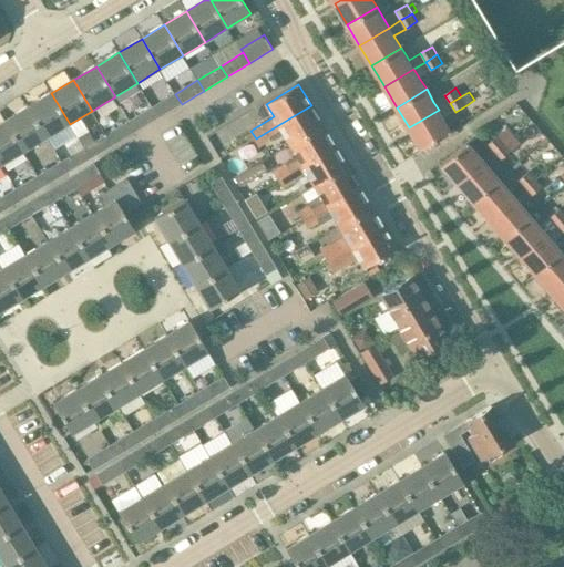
[(48,137),(70,124),(51,93),(29,107),(48,137)]
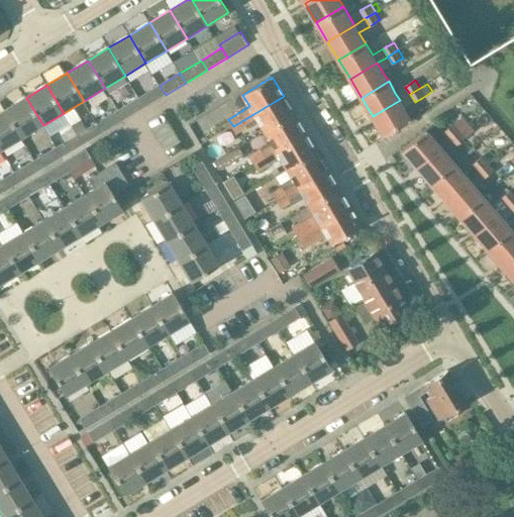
[(160,86),(138,98),(144,107),(166,95),(160,86)]
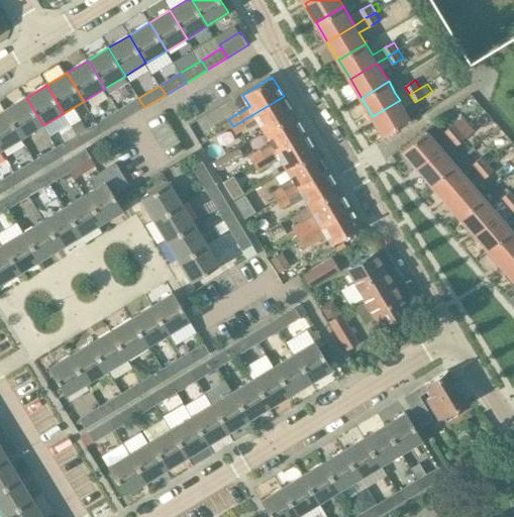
[(284,96),(233,126),(237,133),(259,121),(266,132),(295,115),(284,96)]
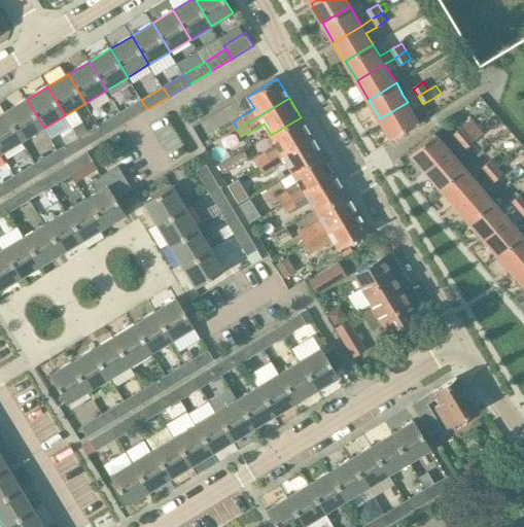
[(27,100),(5,112),(23,141),(44,128),(27,100)]
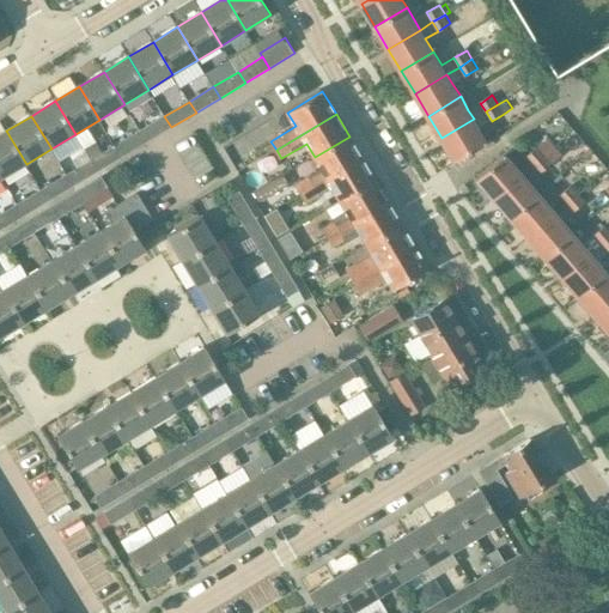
[(164,116),(140,131),(147,143),(171,127),(164,116)]
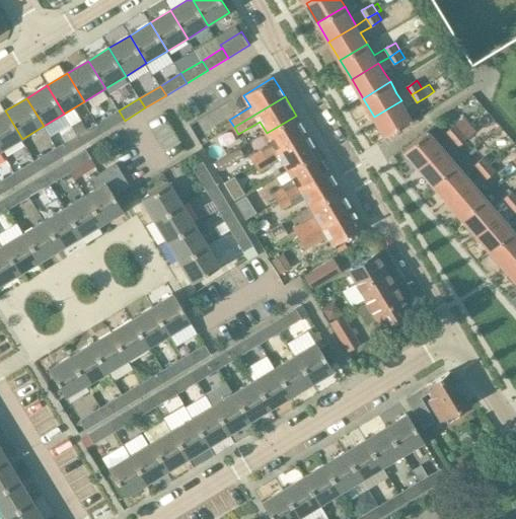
[(401,100),(374,117),(386,137),(414,121),(412,118),(407,108),(401,100)]
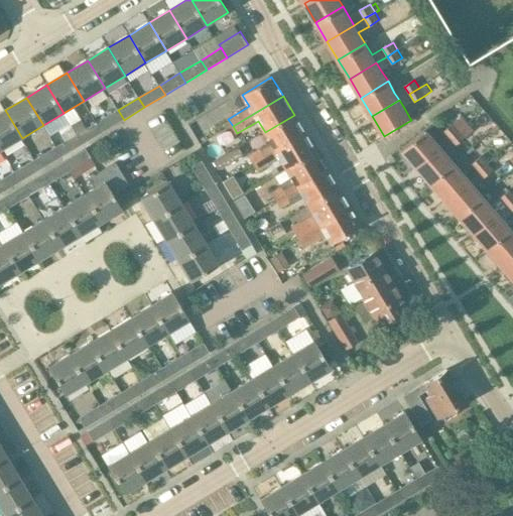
[(5,110),(0,113),(0,147),(2,150),(22,138),(5,110)]
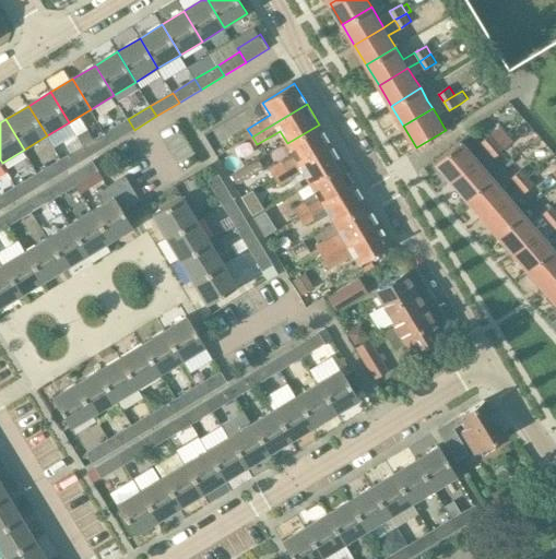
[(272,169),(276,177),(331,144),(319,125),(287,143),(294,156),(272,169)]
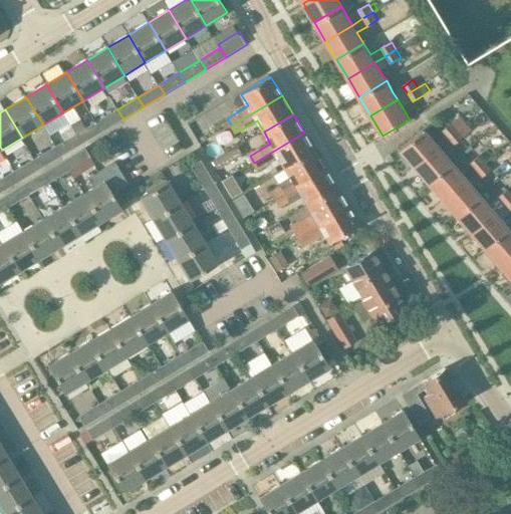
[(461,115),(452,123),(458,131),(467,122),(461,115)]
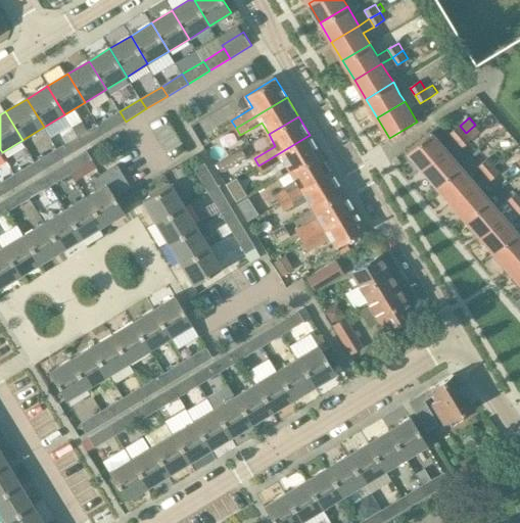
[(475,125),(466,133),(472,139),(481,132),(480,131),(475,125)]
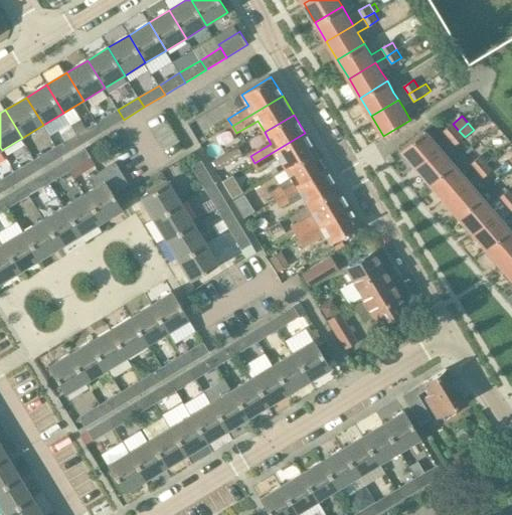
[(450,138),(459,131),(453,124),(444,132),(450,138)]
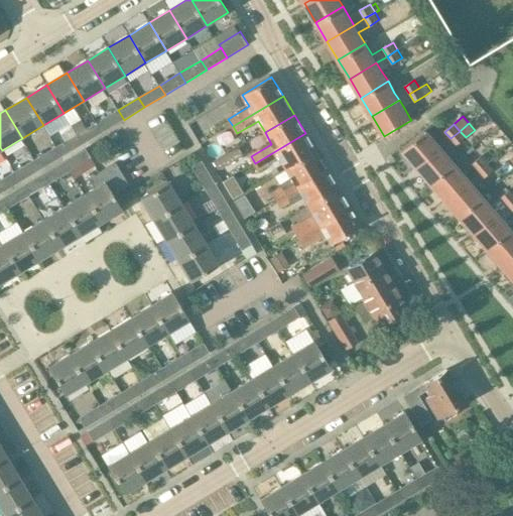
[(402,150),(417,167),(440,146),(426,129),(402,150)]
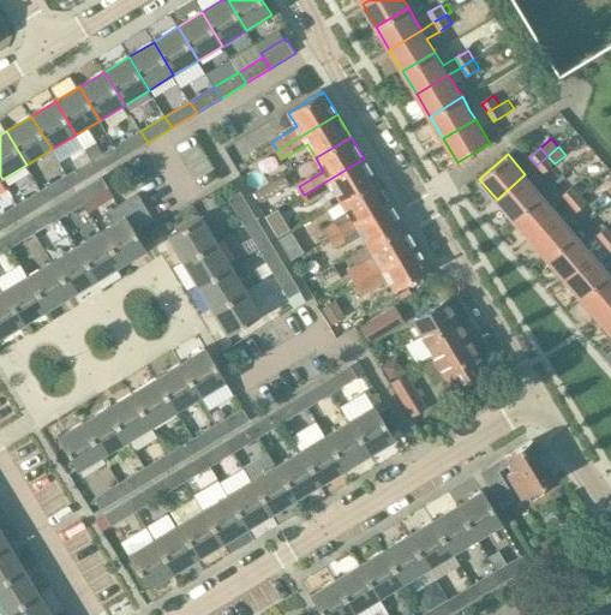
[(555,163),(547,156),(537,165),(544,173),(555,163)]
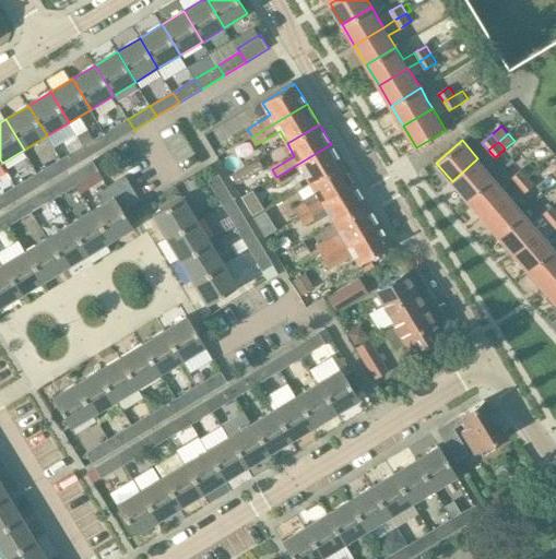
[(331,144),(276,177),(282,186),(304,171),(311,183),(343,165),(331,144)]
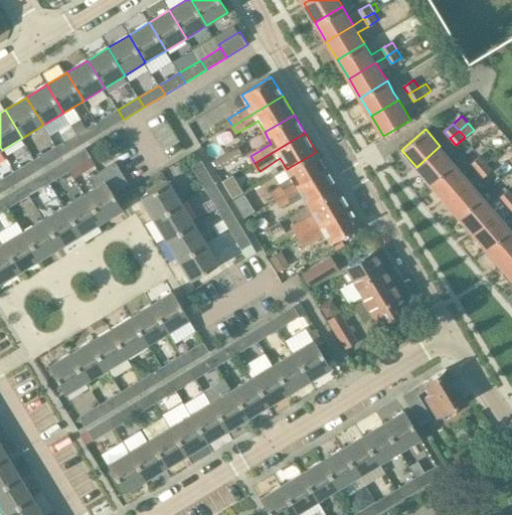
[(431,183),(454,163),(440,146),(416,167),(431,183)]
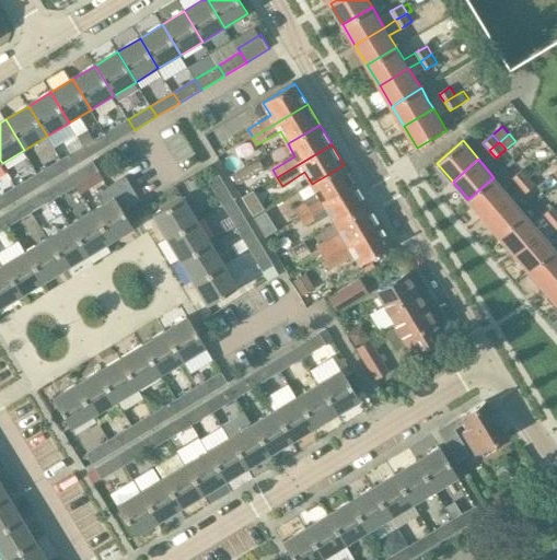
[(61,160),(38,174),(45,184),(68,171),(61,160)]
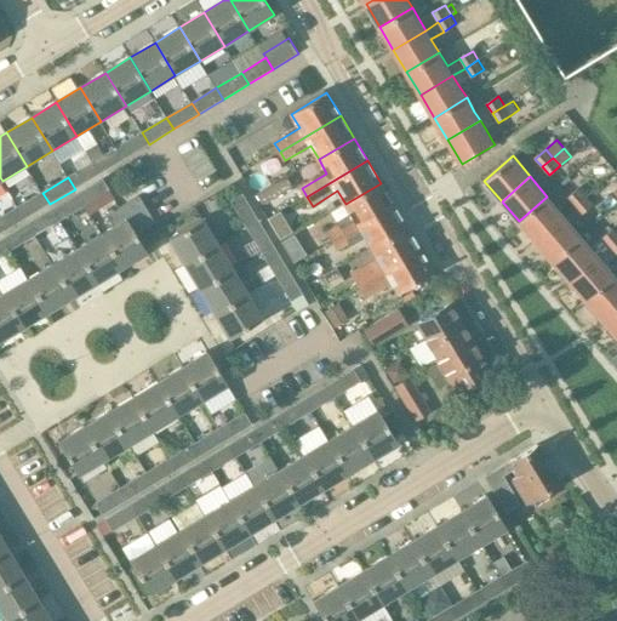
[(266,205),(295,189),(290,180),(261,194),(266,205)]
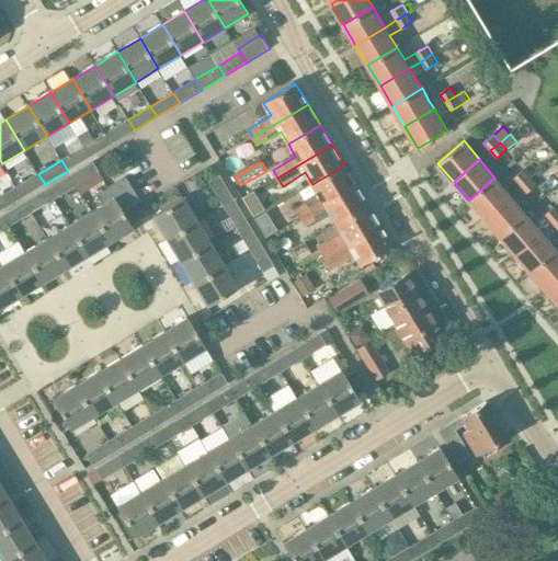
[(344,165),(312,184),(320,197),(297,210),(302,218),(356,185),(344,165)]
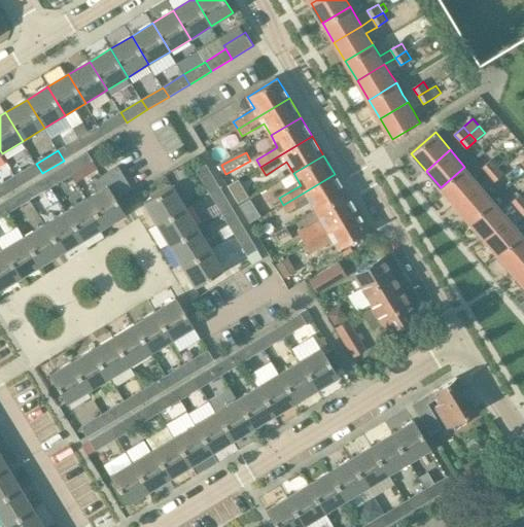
[(489,175),(498,167),(492,160),(483,168),(489,175)]
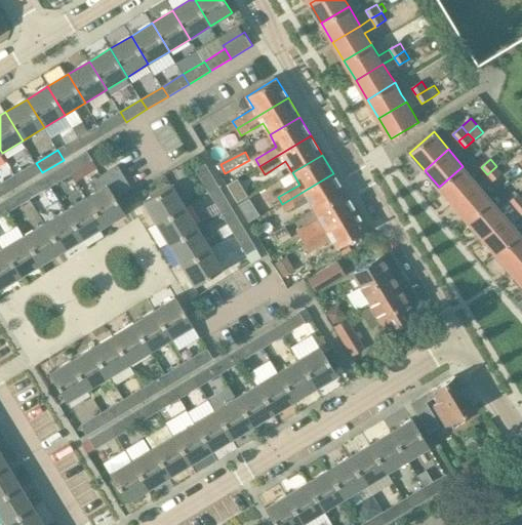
[(36,163),(15,175),(22,186),(42,172),(36,163)]
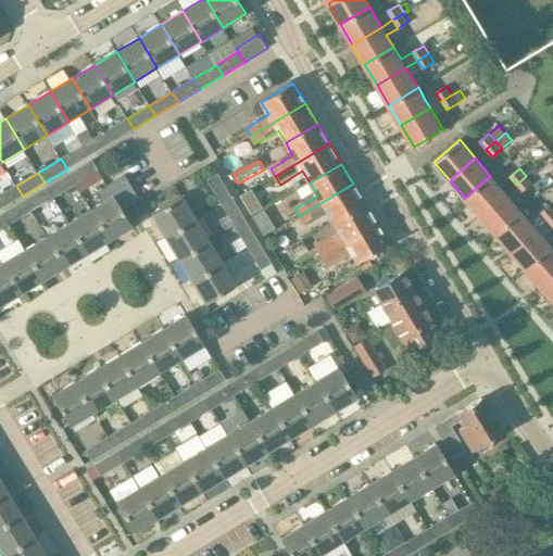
[(209,178),(223,203),(233,198),(217,174),(209,178)]
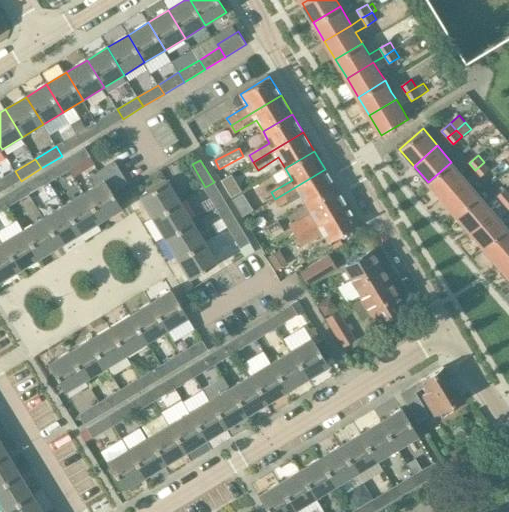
[(84,193),(101,222),(122,209),(113,194),(129,184),(116,162),(99,172),(89,178),(94,187),(84,193)]
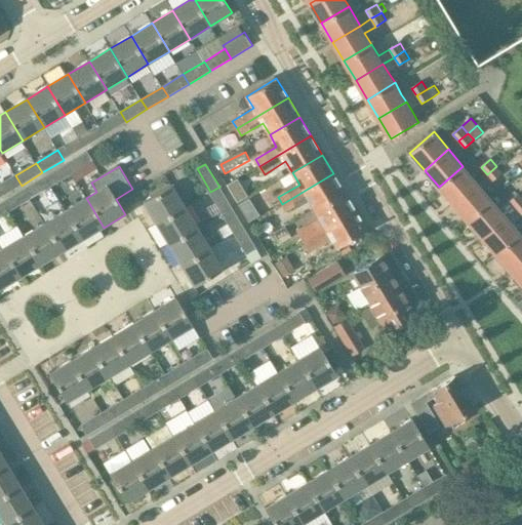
[(453,203),(478,183),(463,166),(439,187),(453,203)]
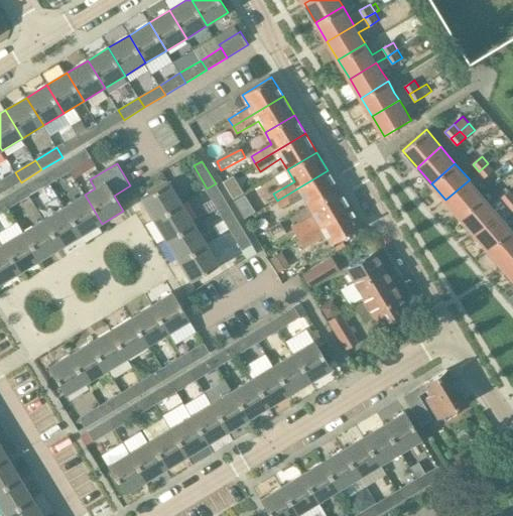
[(494,170),(488,163),(479,171),(485,178),(494,170)]
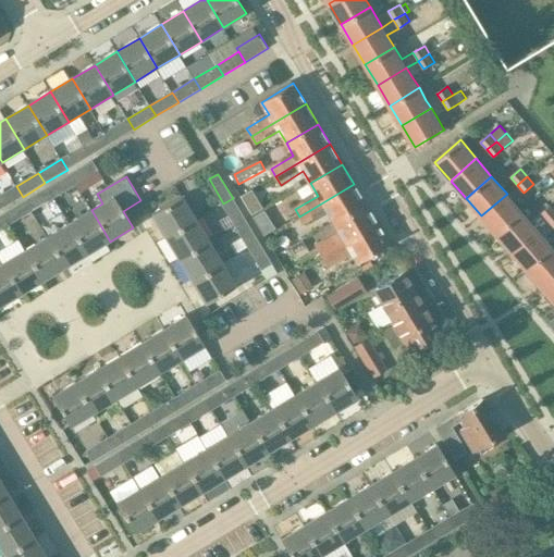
[(334,224),(367,205),(354,184),(299,217),(305,225),(327,211),(334,224)]
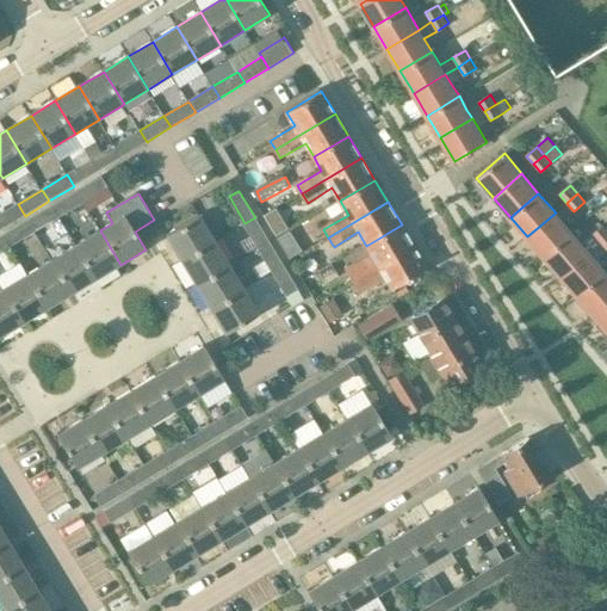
[(18,204),(0,215),(0,229),(0,230),(25,216),(18,204)]
